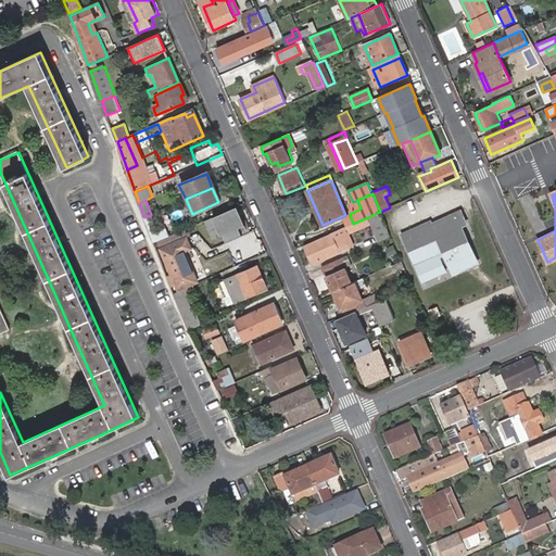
[(236,206),(212,217),(219,237),(223,236),(226,243),(242,236),(239,228),(244,226),(236,206)]
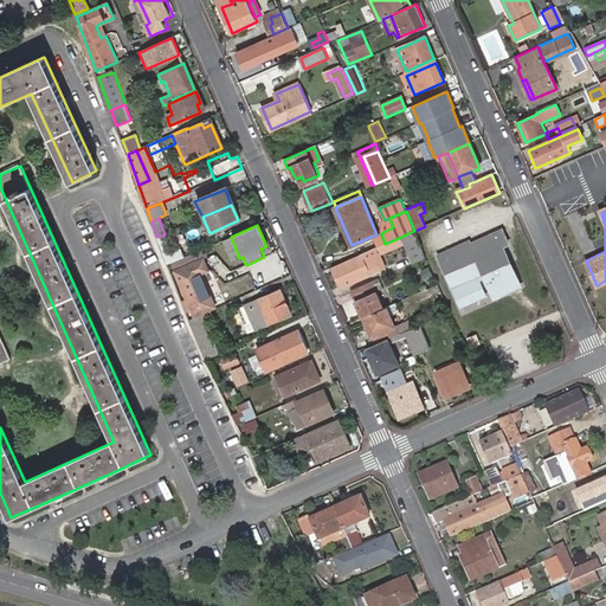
[(503,227),(470,243),(471,244),(468,246),(465,243),(438,255),(451,282),(461,304),(485,292),(481,281),(485,278),(491,291),(519,279),(504,245),(501,240),(507,237),(503,227)]
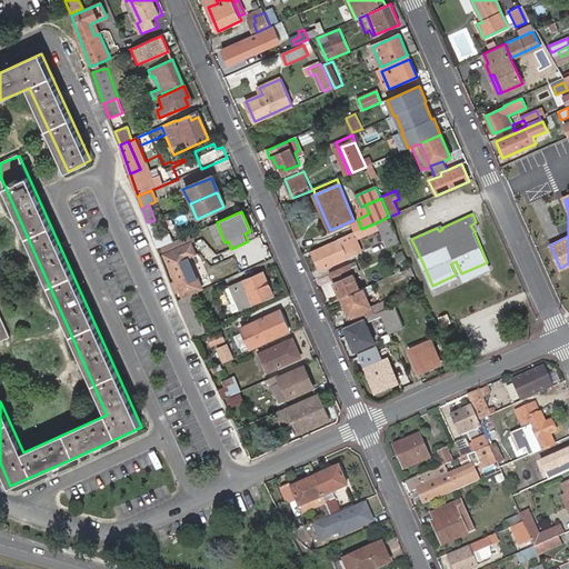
[(399,243),(388,217),(379,221),(377,222),(388,248),(390,247),(399,243)]
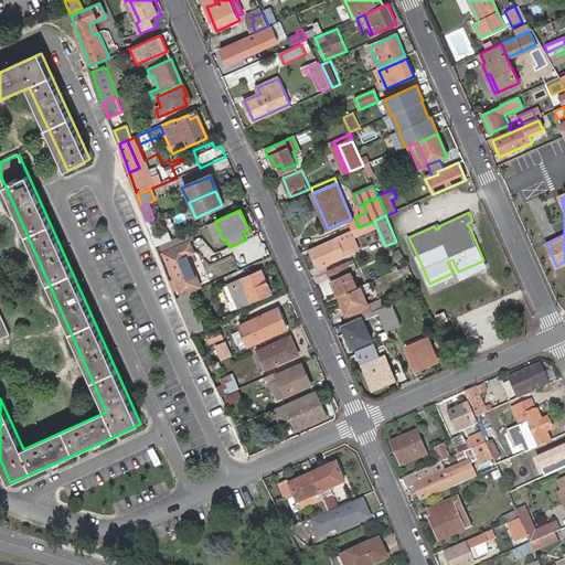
[(359,227),(355,217),(351,219),(348,220),(352,230),(356,227),(359,227)]
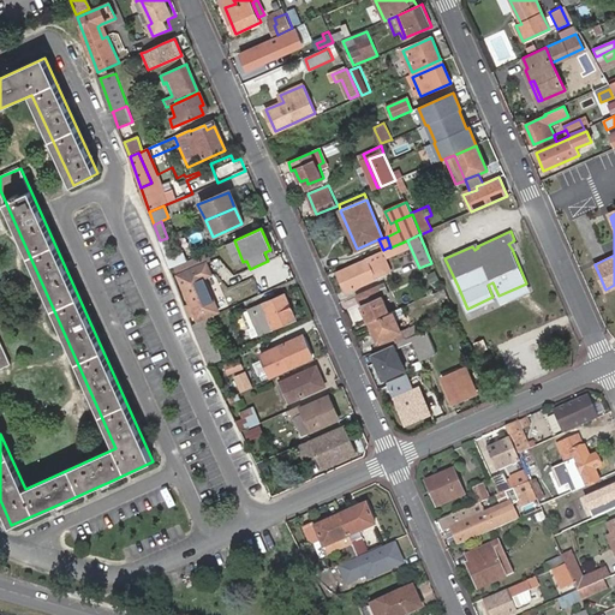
[(383,250),(375,255),(383,275),(389,273),(383,258),(392,255),(388,248),(383,250)]
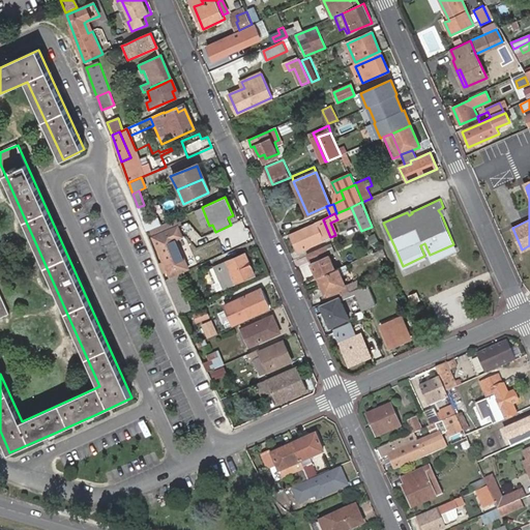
[(155,216),(143,222),(147,232),(149,231),(159,226),(155,216)]
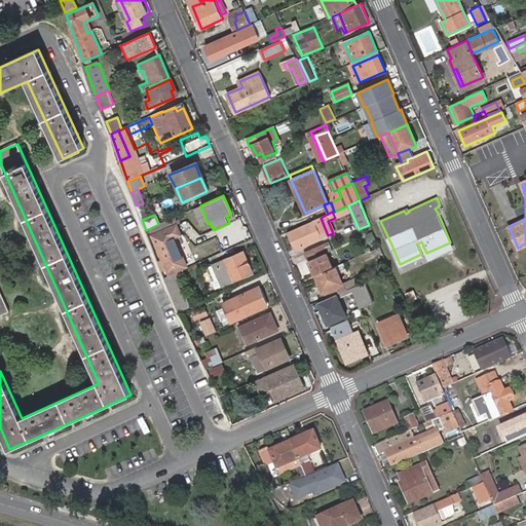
[(173,218),(158,224),(148,229),(151,238),(177,227),(173,218)]
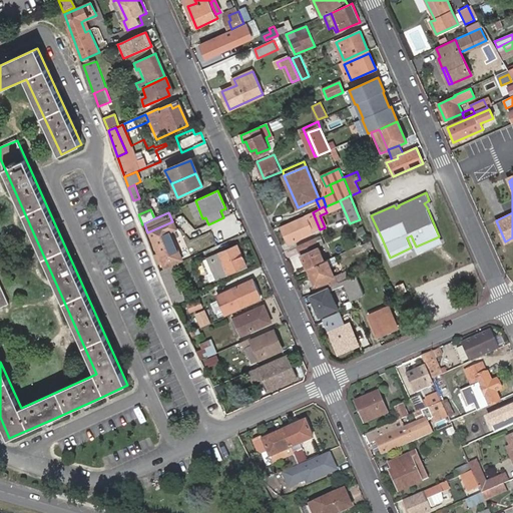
[(313,212),(306,215),(307,216),(283,227),(290,243),(320,229),(313,212)]
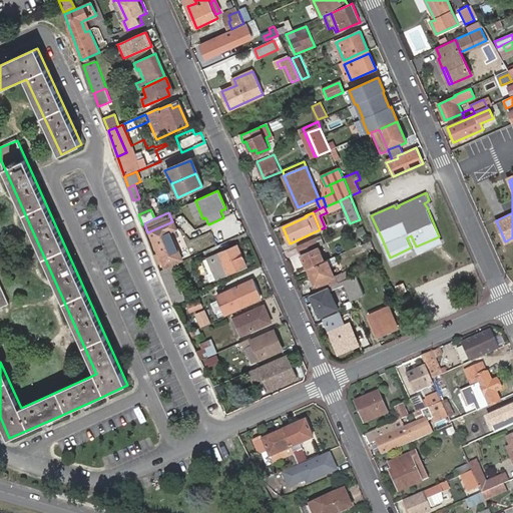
[(158,255),(154,257),(158,265),(161,263),(163,269),(174,264),(180,261),(168,233),(176,230),(172,221),(147,232),(158,255)]
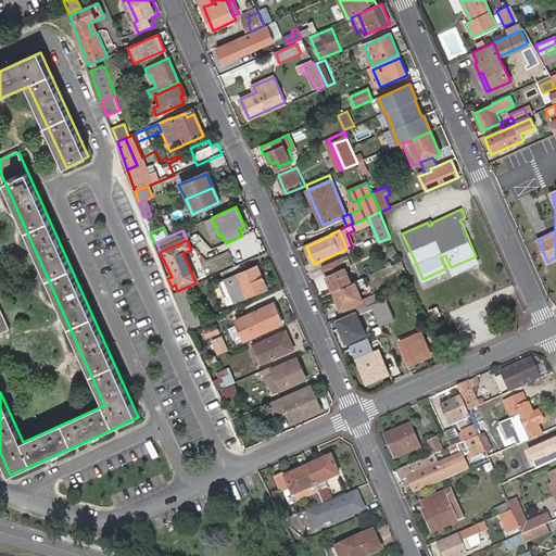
[(348,256),(323,267),(332,291),(333,291),(337,290),(351,283),(345,269),(352,266),(348,256)]
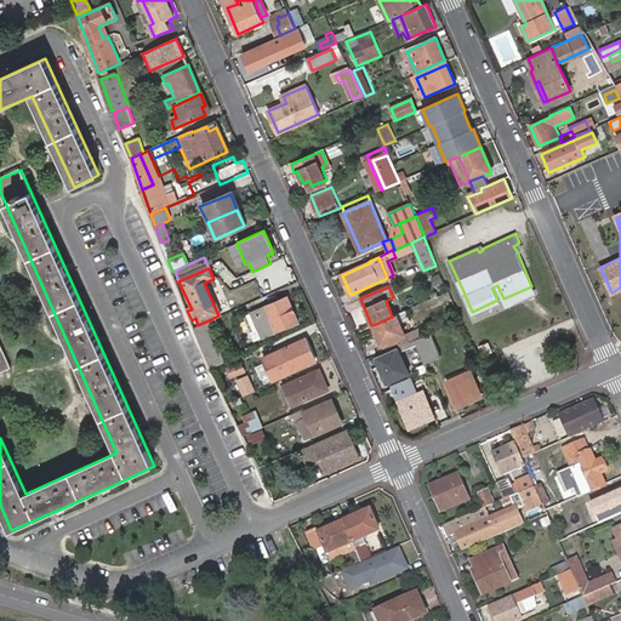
[(534,291),(531,286),(503,298),(506,305),(534,291)]
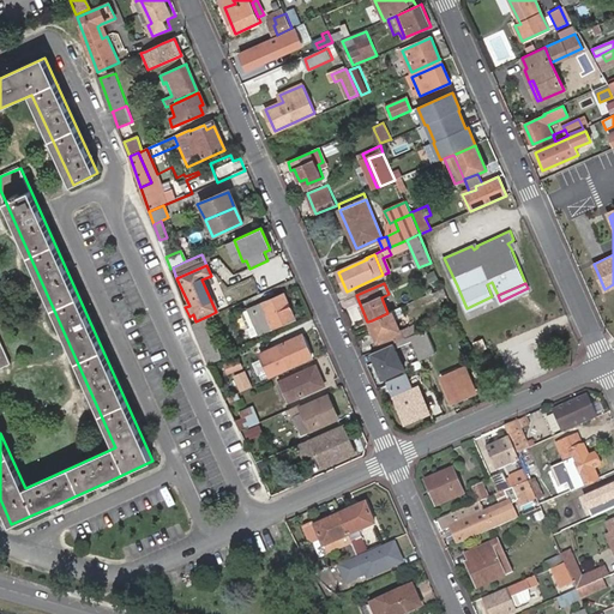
[(455,312),(444,288),(440,290),(451,313),(455,312)]
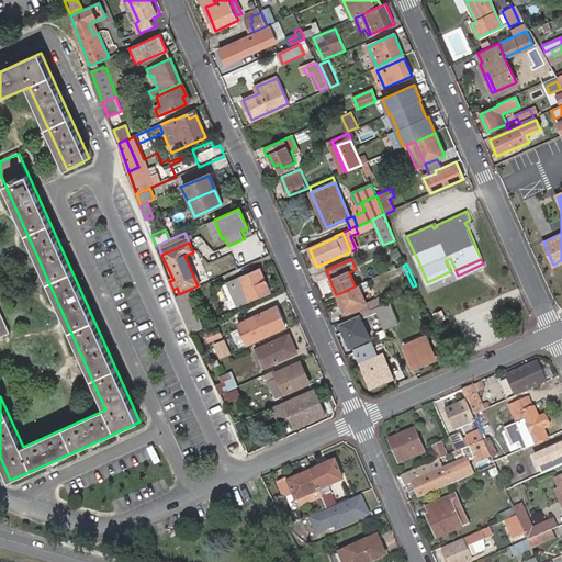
[(228,311),(235,307),(268,293),(259,270),(220,288),(228,311)]
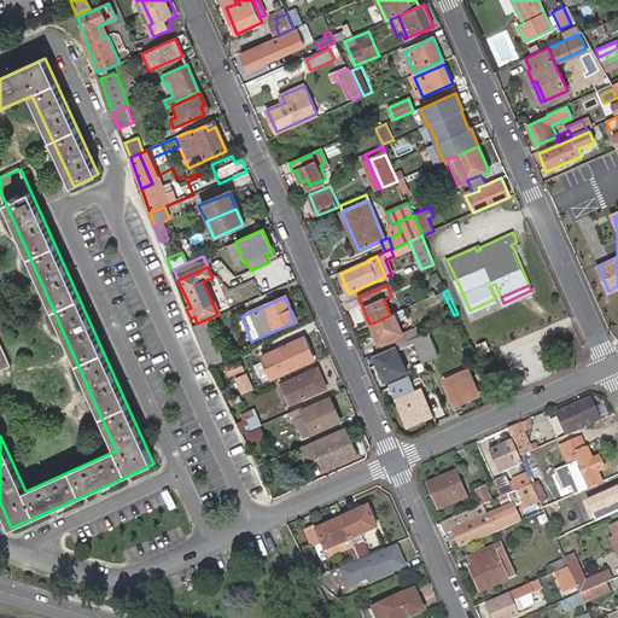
[(395,313),(400,322),(408,319),(404,309),(395,313)]
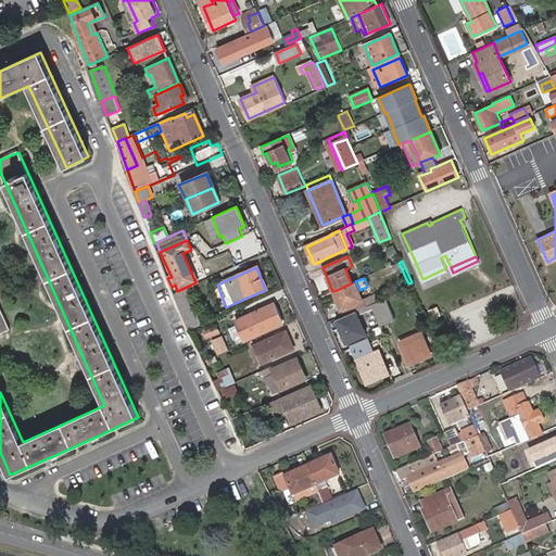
[(355,281),(351,283),(337,290),(340,299),(337,300),(343,315),(355,311),(371,303),(369,298),(363,300),(359,290),(355,281)]
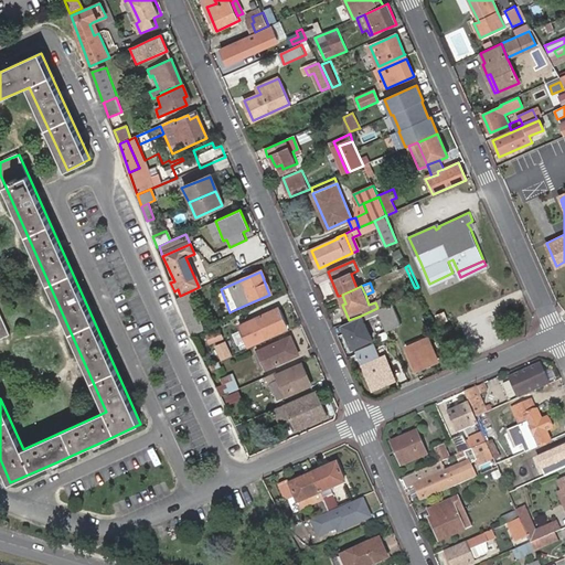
[(193,291),(177,298),(187,322),(192,336),(204,330),(198,313),(194,315),(190,302),(196,299),(193,291)]
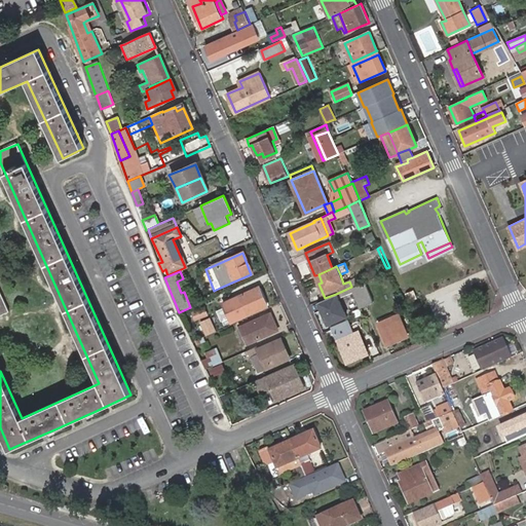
[(366,282),(351,288),(359,305),(373,299),(366,282)]
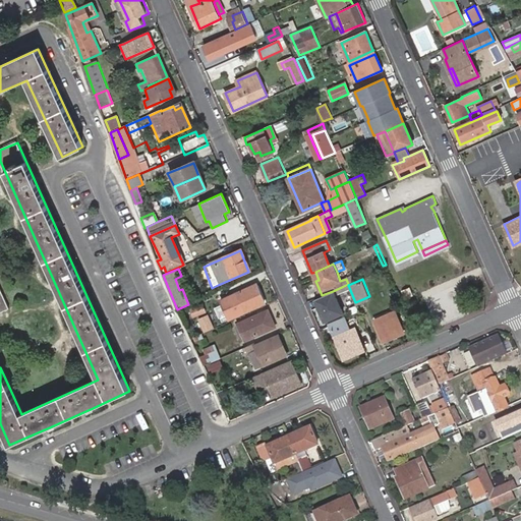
[(263,304),(254,285),(231,295),(239,313),(263,304)]
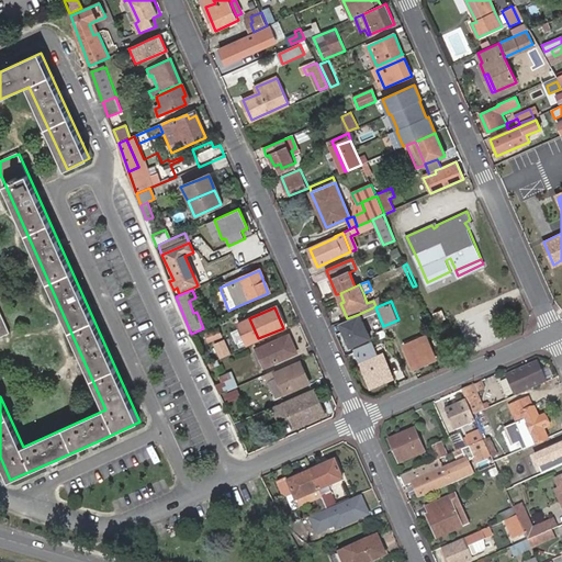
[(0,333),(2,337),(11,334),(0,310),(0,333)]
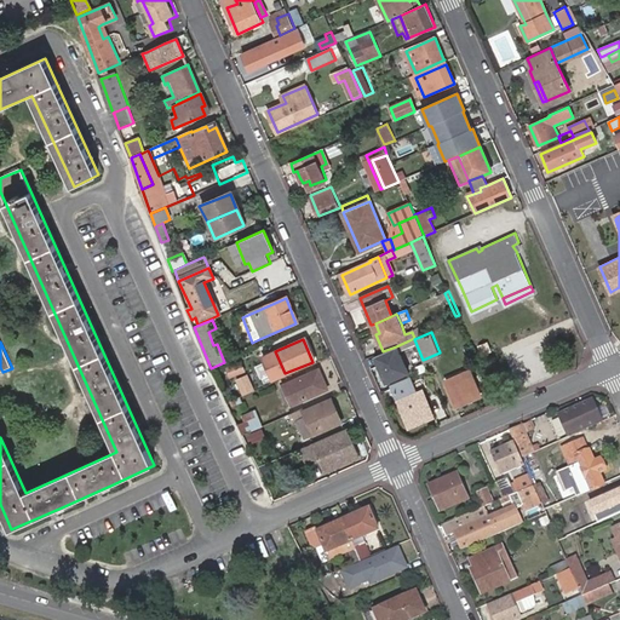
[(408,373),(396,346),(383,351),(374,356),(385,383),(408,373)]
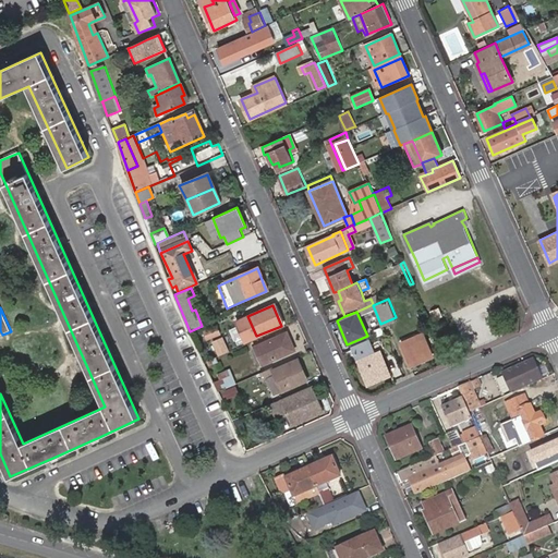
[(216,327),(203,332),(206,341),(218,336),(216,327)]
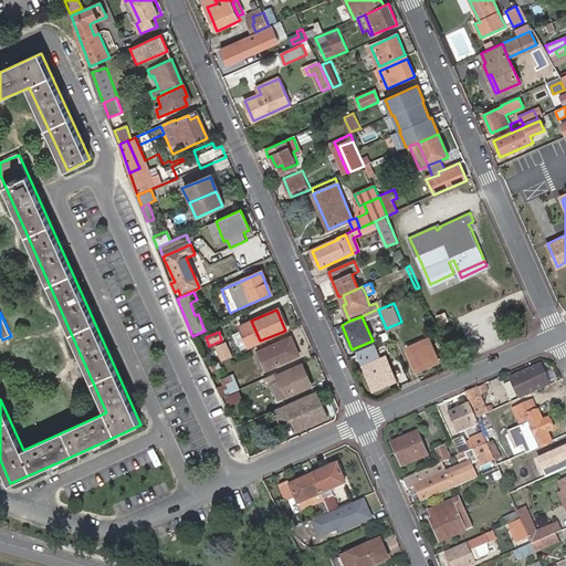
[(289,345),(286,338),(282,341),(257,352),(262,367),(264,370),(296,356),(292,344),(289,345)]
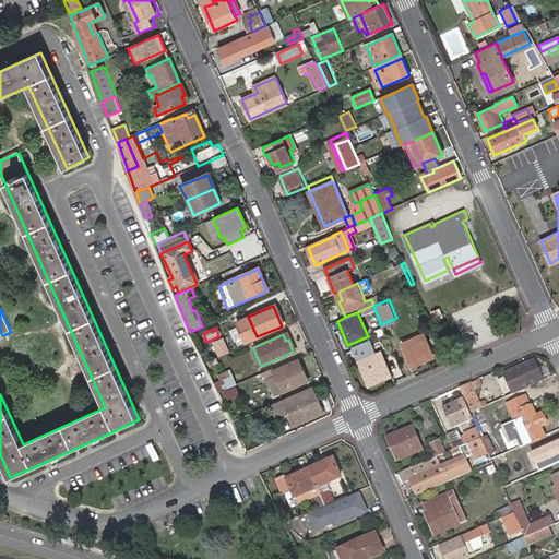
[(417,344),(405,348),(413,367),(433,358),(424,334),(415,339),(417,344)]
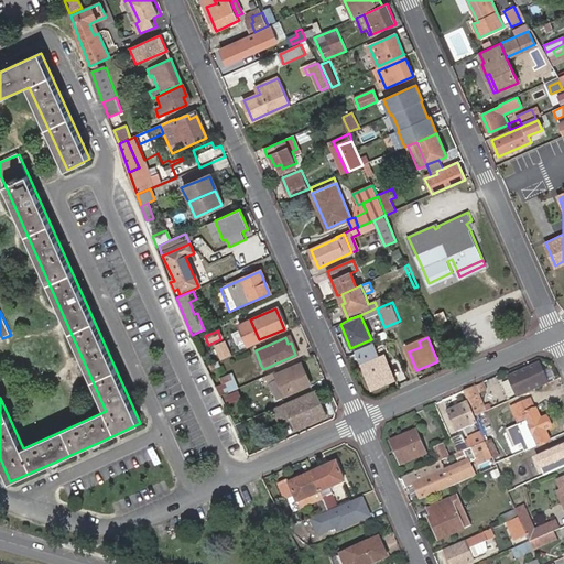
[(216,346),(221,359),(230,356),(225,342),(216,346)]
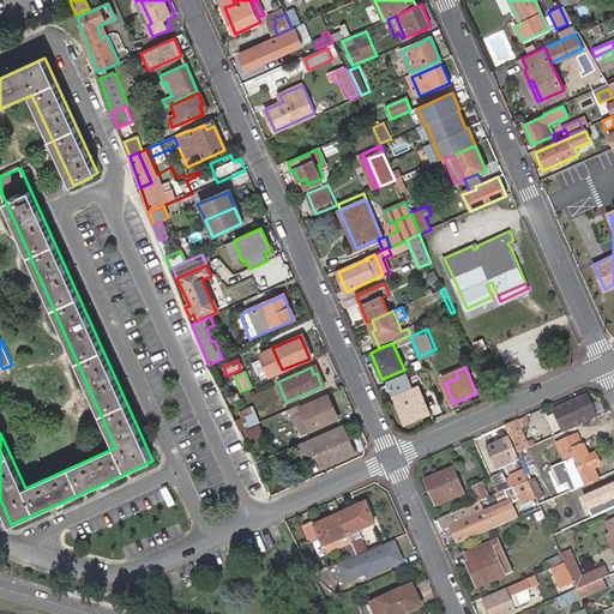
[(443,377),(445,383),(458,378),(456,372),(443,377)]
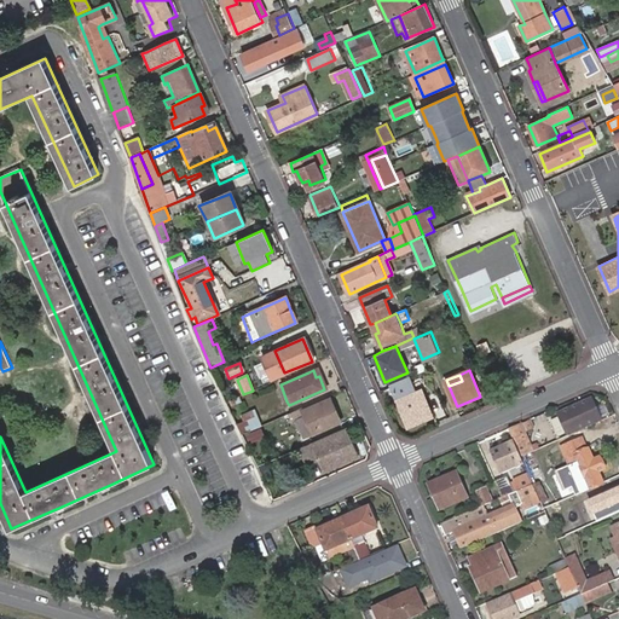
[(400,406),(409,427),(433,417),(422,391),(416,393),(410,379),(392,387),(398,400),(400,406)]
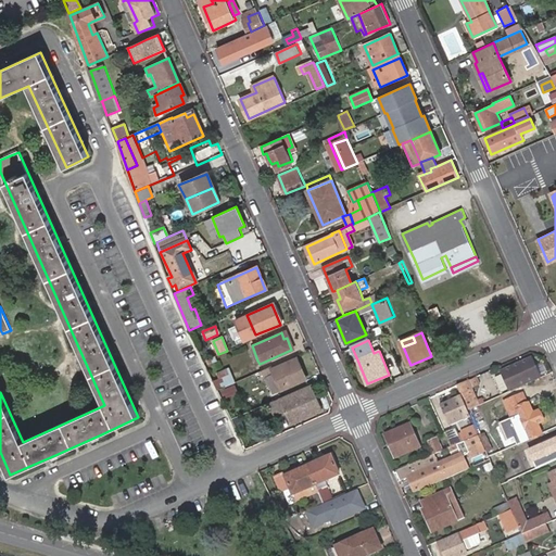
[(270,369),(270,367),(258,374),(261,379),(265,377),(273,375),(280,390),(305,379),(295,358),(270,369)]
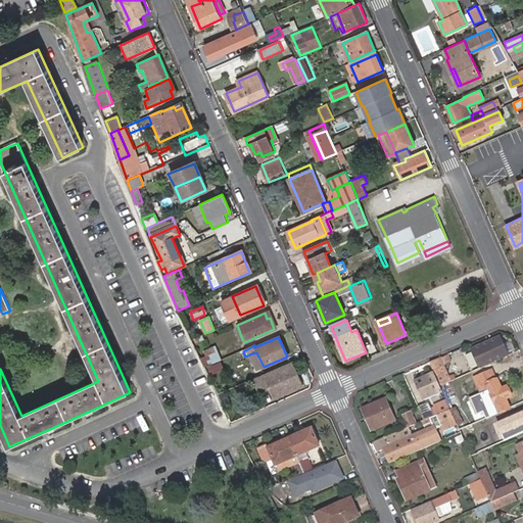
[(493,363),(498,361),(497,360),(507,354),(500,338),(472,350),(480,368),(487,364),(492,362),(493,363)]
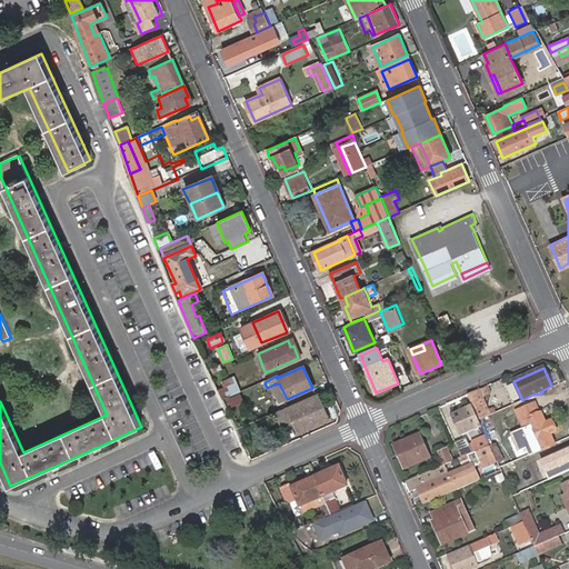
[(227,388),(218,391),(222,400),(229,398),(228,396),(237,392),(237,391),(231,379),(223,382),(227,388)]
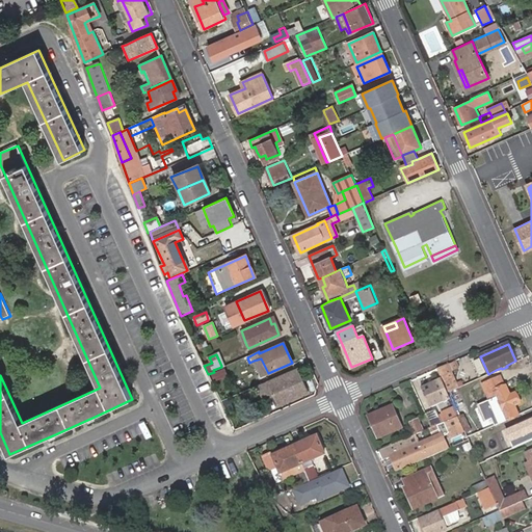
[(261,358),(254,361),(261,376),(268,373),(261,358)]
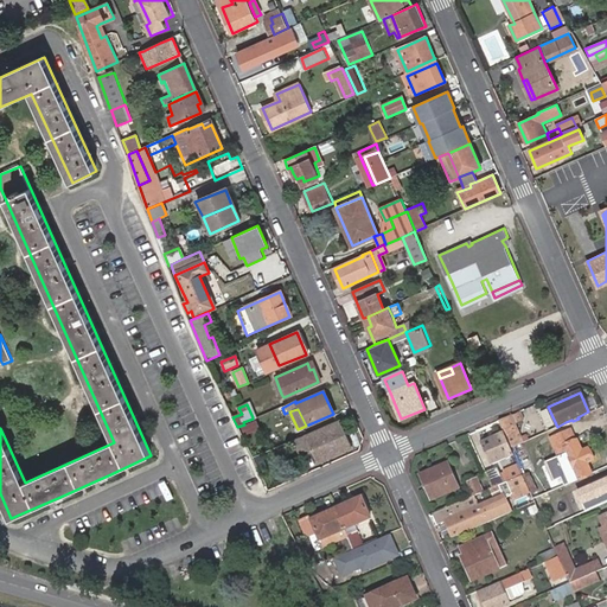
[(512,416),(499,421),(504,433),(511,448),(522,443),(523,442),(516,425),(524,421),(521,413),(512,416)]
